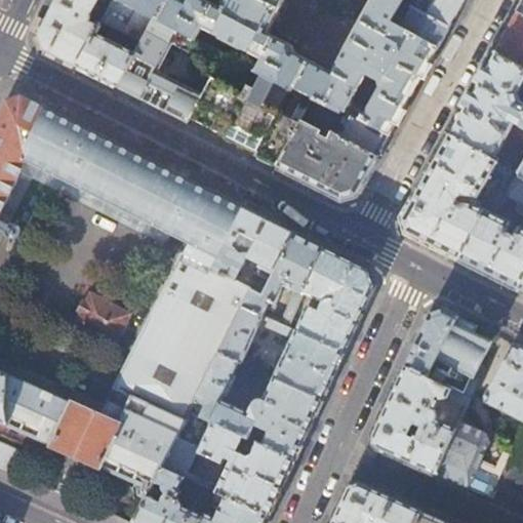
[(105,12),(111,0),(53,0),(52,3),(37,33),(42,48),(76,65),(94,31),(97,26),(87,19),(89,11),(94,0),(97,0),(103,3),(98,10),(105,12)]
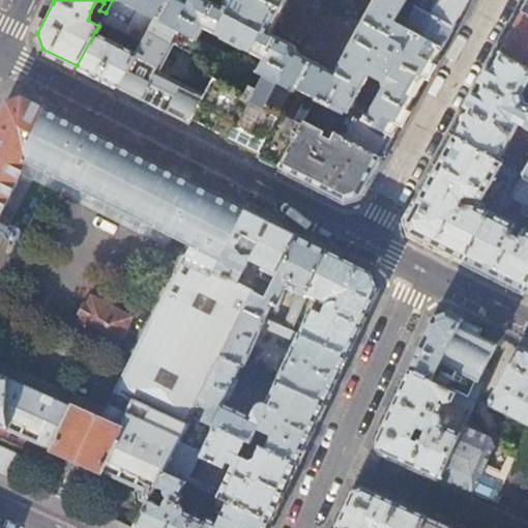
[(154,18),(121,0),(112,0),(106,12),(101,20),(142,39),(154,18)]
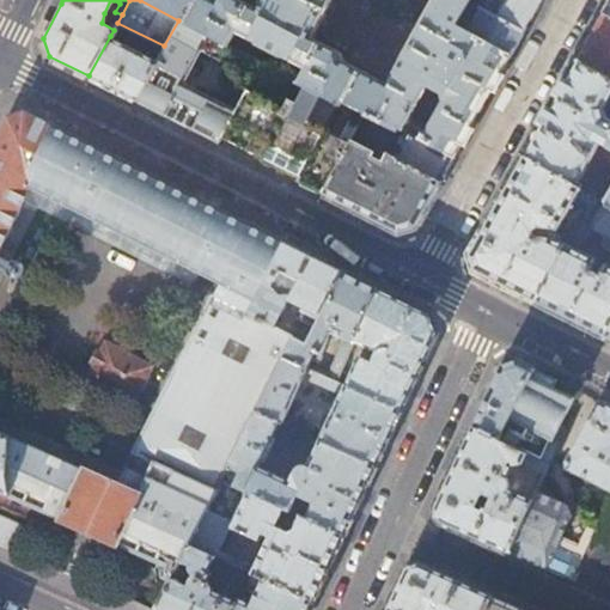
[(140,0),(178,20),(205,35),(227,46),(235,30),(304,67),(296,83),(337,104),(340,99),(365,113),(398,129),(401,126),(402,127),(426,83),(440,90),(441,99),(426,128),(421,129),(418,135),(453,156),(459,144),(467,133),(474,120),(481,107),(488,93),(495,80),(502,67),(510,55),(458,25),(470,2),(471,0),(140,0)]
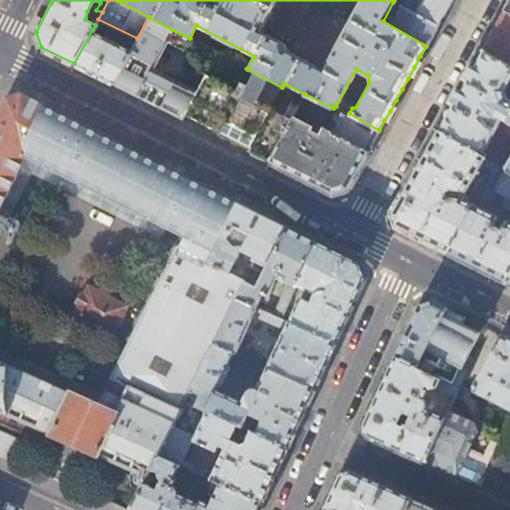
[(394,0),(393,2),(437,25),(446,10),(451,0),(394,0)]
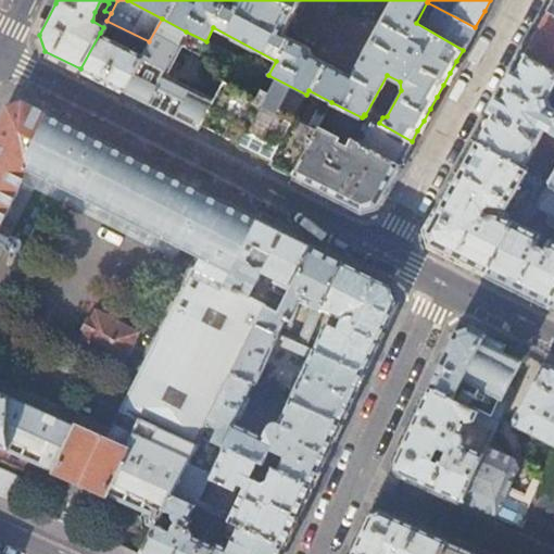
[(466,42),(475,27),(427,2),(416,23),(463,50),(466,42)]
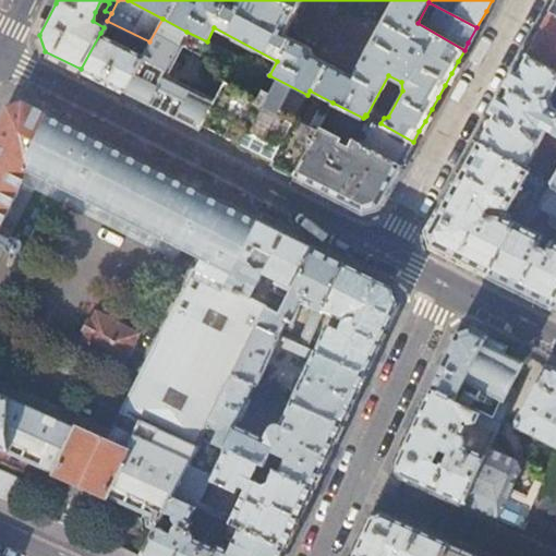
[(555,15),(548,11),(536,32),(524,53),(555,72),(555,15)]
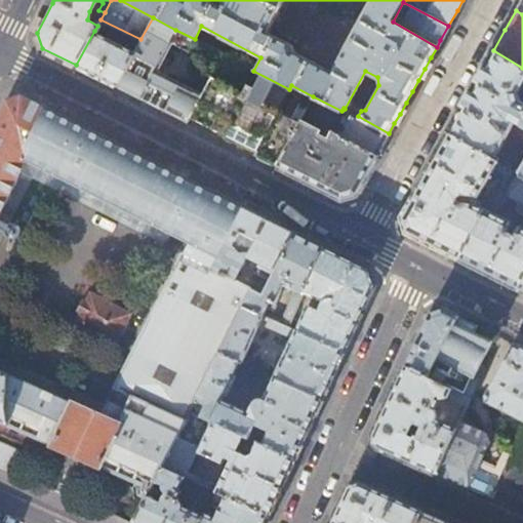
[(175,30),(153,17),(141,39),(134,52),(116,84),(162,108),(186,119),(188,115),(208,78),(200,74),(191,90),(153,71),(175,30)]
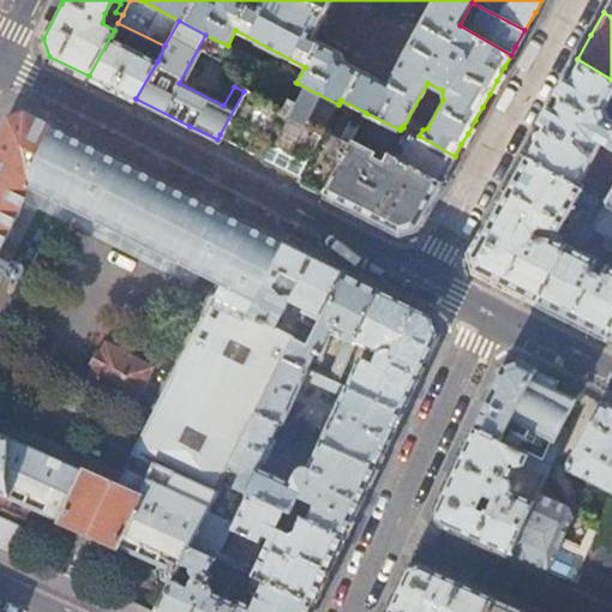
[(157,61),(111,36),(89,76),(117,90),(136,99),(157,61)]
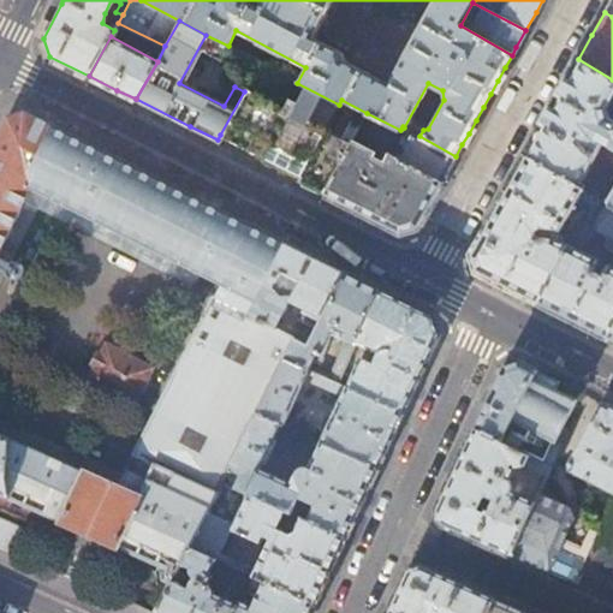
[(612,89),(612,79),(578,59),(554,102),(524,156),(577,185),(602,143),(612,121),(612,119),(606,115),(603,106),(612,89)]
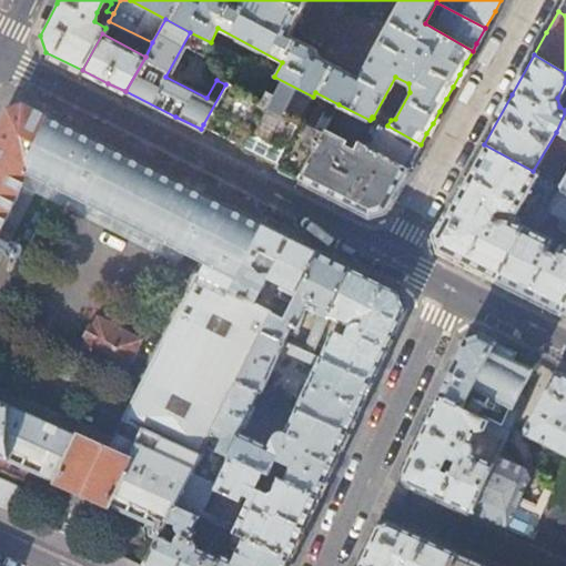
[(274,77),(240,58),(225,84),(203,124),(219,132),(243,144),(276,162),(295,128),(306,109),(313,97),(274,77)]
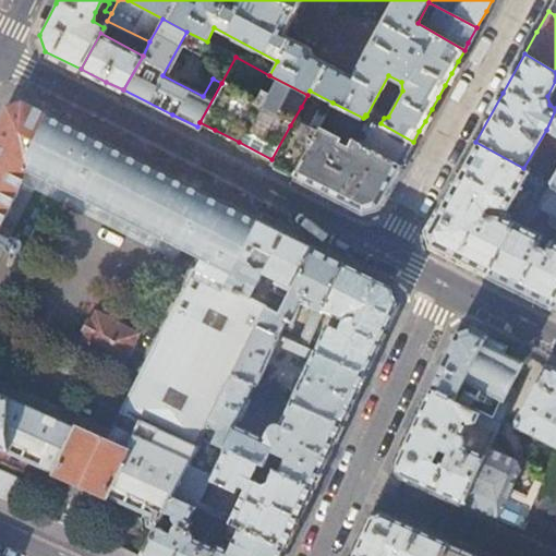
[(324,118),(333,103),(310,91),(307,95),(301,107),(324,118)]
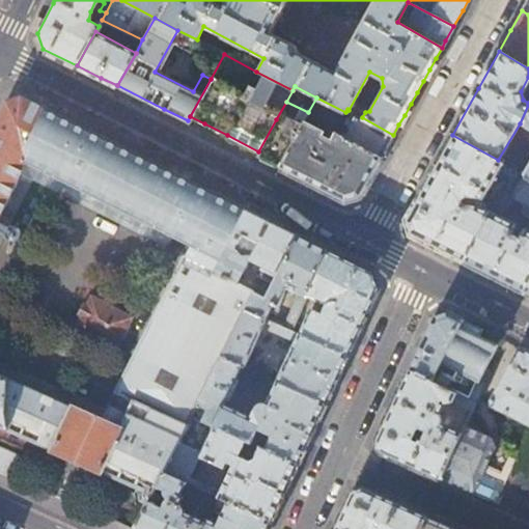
[(214,271),(246,209),(203,187),(95,133),(20,94),(5,100),(0,109),(0,437),(75,470),(99,480),(103,470),(151,492),(156,482),(163,470),(190,417),(221,357),(244,310),(254,291),(246,287),(237,282),(214,271)]
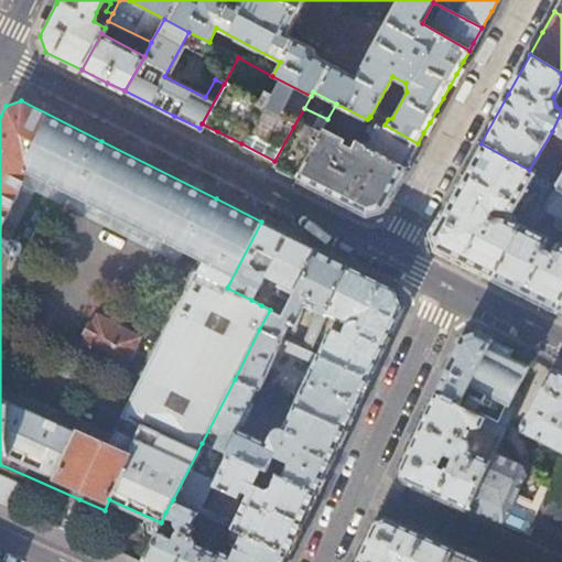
[(357,137),(367,119),(336,104),(327,119),(316,139),(296,176),(295,177),(304,182),(365,213),(381,208),(404,168),(356,141),(350,150),(339,144),(341,140),(334,136),(338,127),(357,137)]
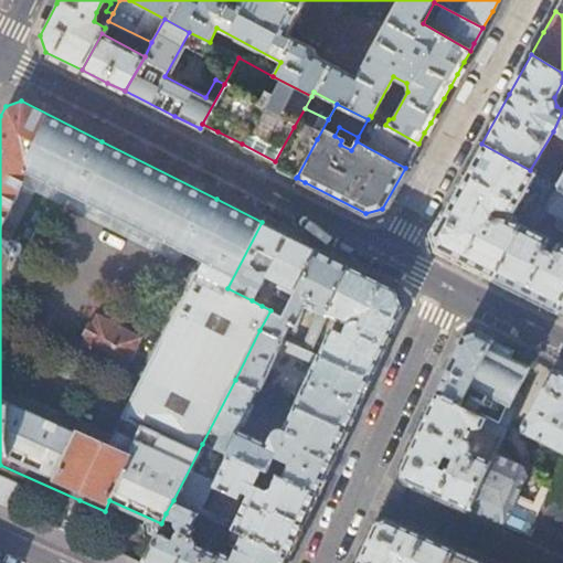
[(562,112),(553,131),(562,136),(562,172),(555,184),(556,186),(554,188),(562,192),(562,112)]
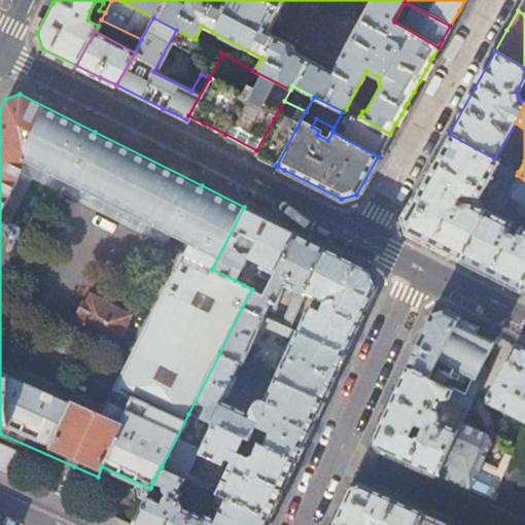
[(359,116),(346,109),(345,108),(343,111),(334,128),(331,132),(333,132),(378,156),(379,152),(390,134),(359,116)]
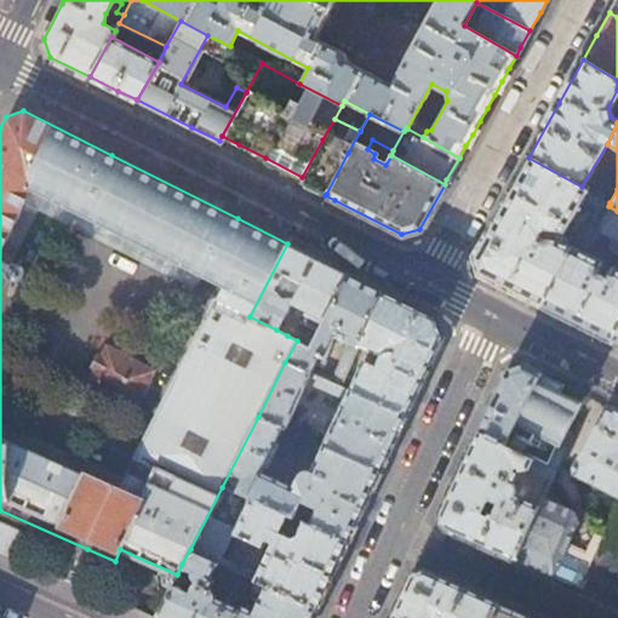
[(348,153),(322,139),(302,177),(299,181),(312,187),(321,192),(326,194),(348,153)]
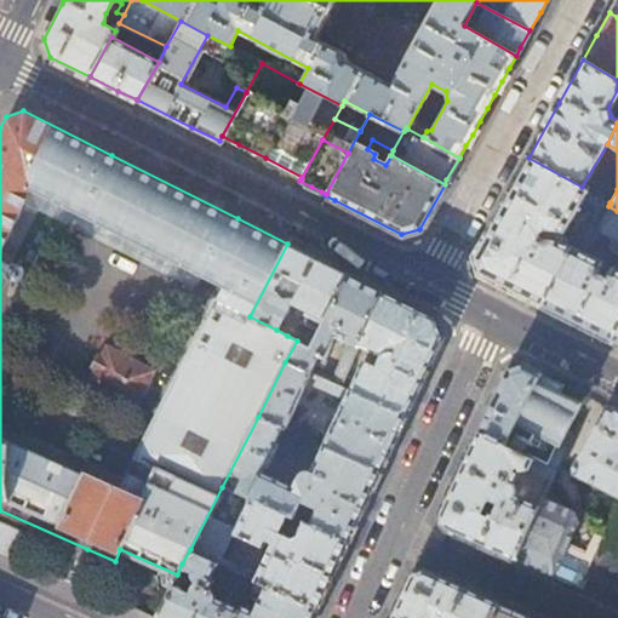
[(542,304),(571,246),(568,245),(537,240),(537,234),(543,230),(562,234),(587,190),(582,187),(528,158),(499,207),(474,256),(479,273),(501,284),(542,304)]
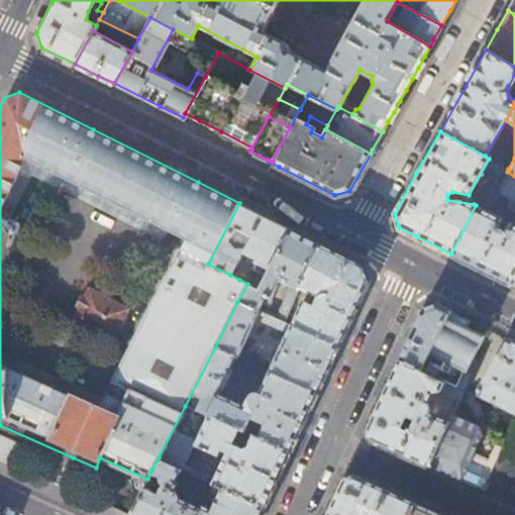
[(494,150),(489,159),(502,165),(506,158),(494,150)]
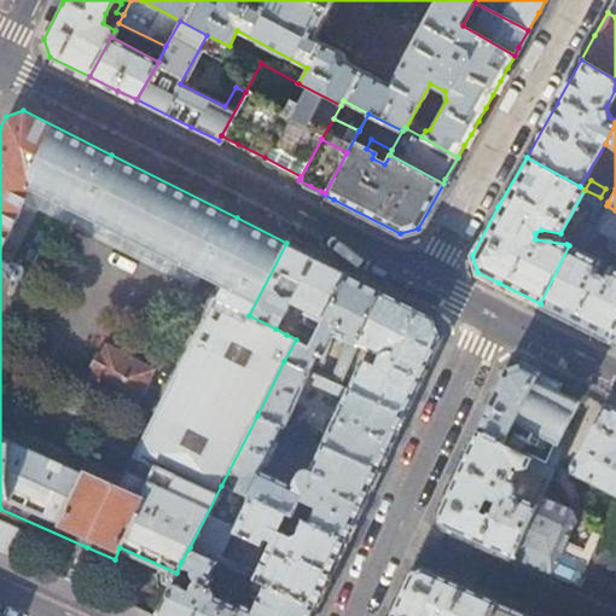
[(615,210),(606,205),(593,227),(575,248),(580,250),(594,236),(598,230),(610,237),(608,240),(608,242),(608,243),(608,244),(608,245),(609,247),(615,251),(615,210)]
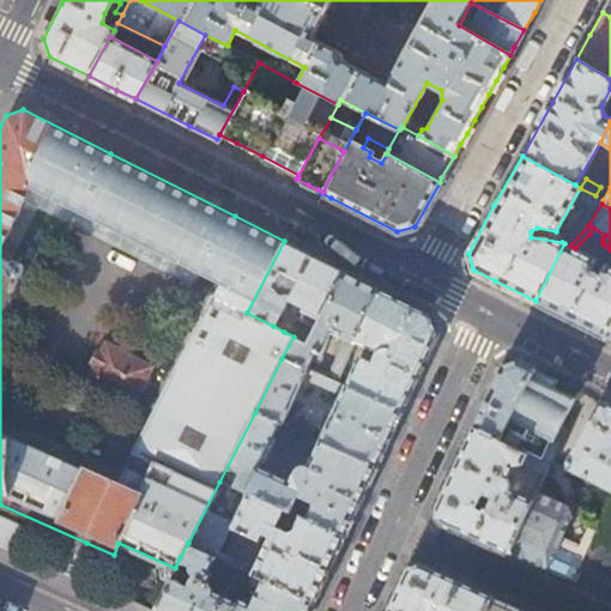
[(334,266),(284,241),(247,313),(273,326),(288,298),(304,307),(303,309),(304,310),(300,320),(308,324),(304,331),(288,322),(284,332),(294,337),(307,344),(343,271),(334,266)]
